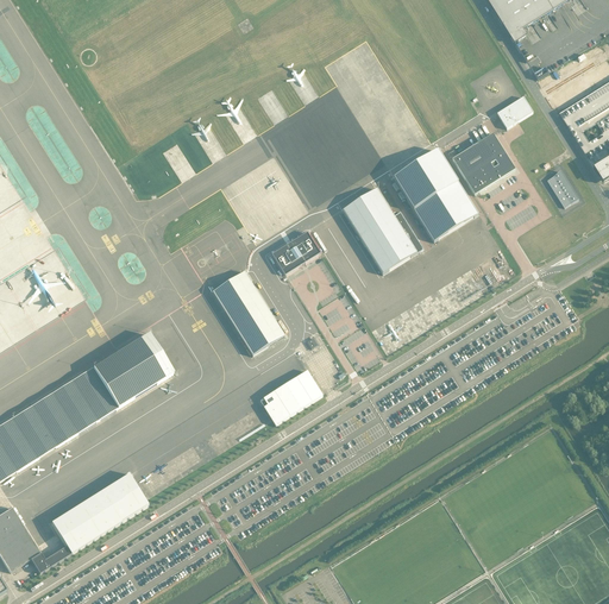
[(489,0),(514,39),(526,32),(522,26),(565,0),(489,0)]
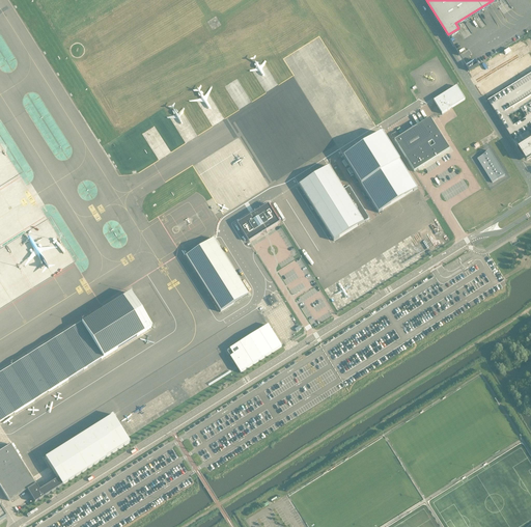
[(477,61),(469,67),(487,98),(530,70),(530,48),(522,33),(518,36),(522,54),(508,62),(495,51),(491,53),(500,67),(486,76),(477,61)]
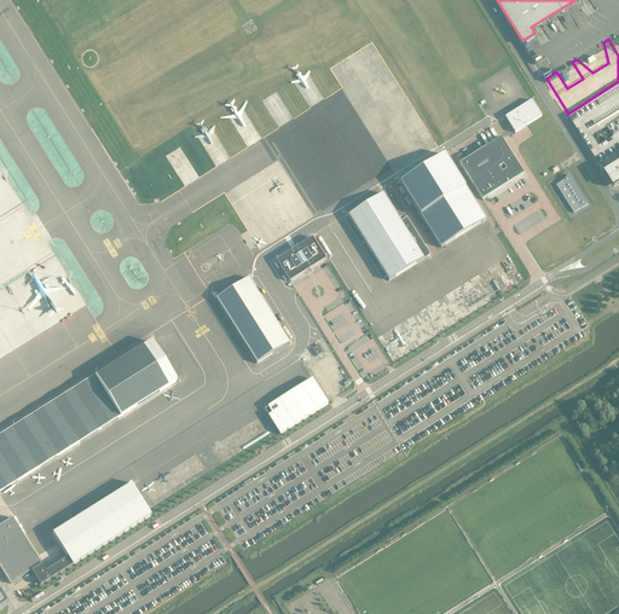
[(556,71),(557,71),(554,65),(543,73),(547,79),(556,71)]
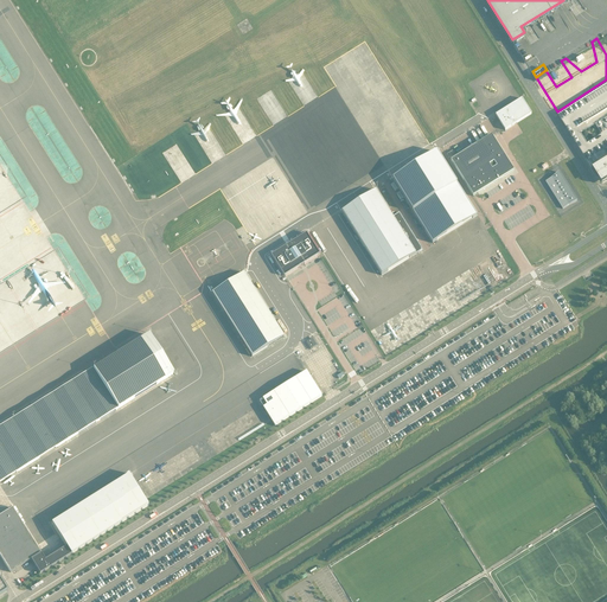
[(606,79),(557,111),(566,125),(568,129),(596,173),(601,180),(606,175),(606,79)]
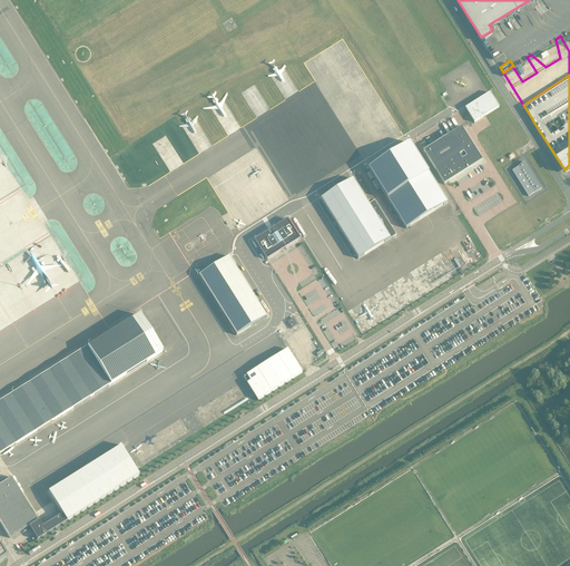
[(485,111),(499,103),(490,89),(472,100),(465,104),(473,116),(474,118),(485,111)]
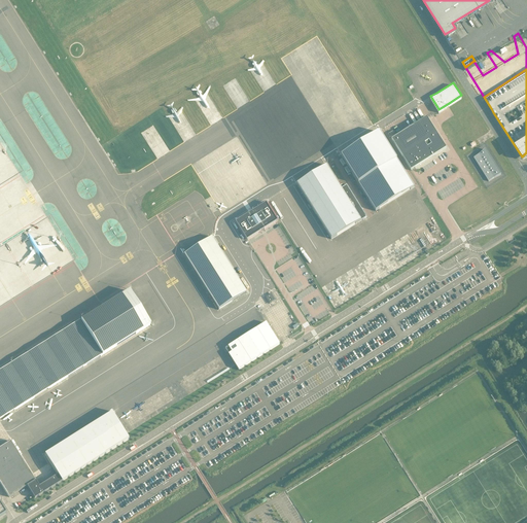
[(447,144),(444,140),(427,113),(391,136),(411,167),(447,144)]
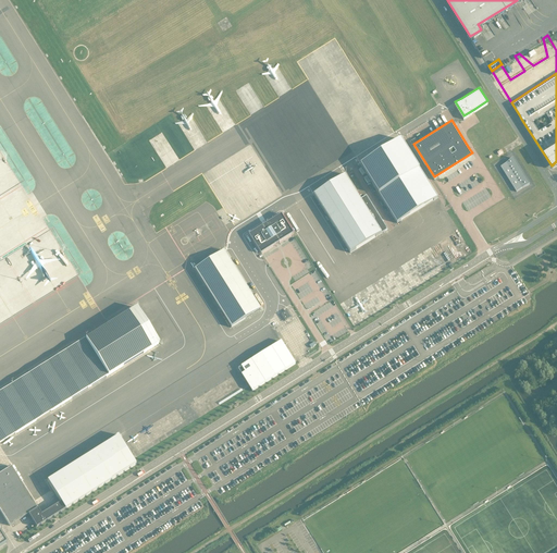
[(437,194),(401,136),(360,161),(397,219),(437,194)]
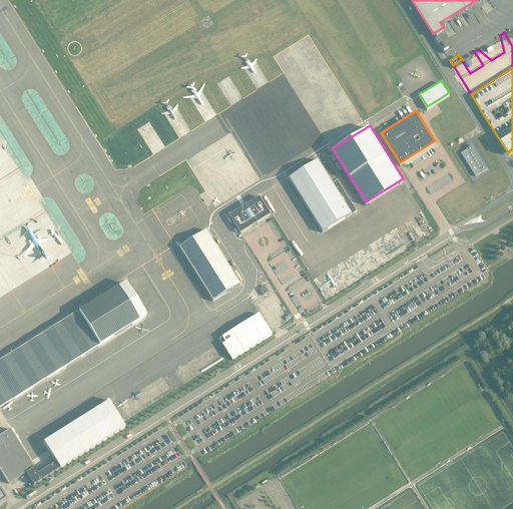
[(488,166),(472,142),(466,146),(461,149),(476,173),(481,169),(488,166)]
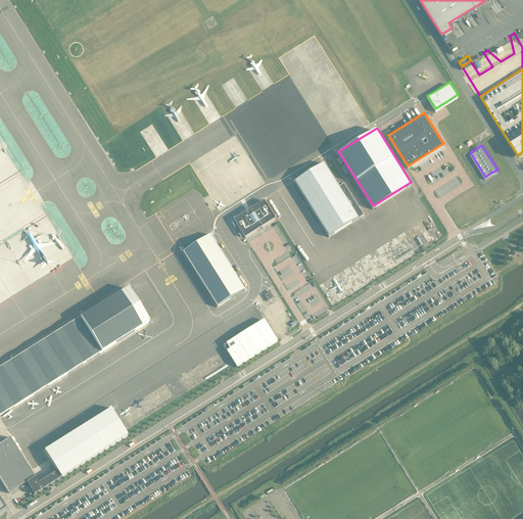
[(364,211),(344,180),(338,183),(324,160),(294,179),(329,234),(364,211)]
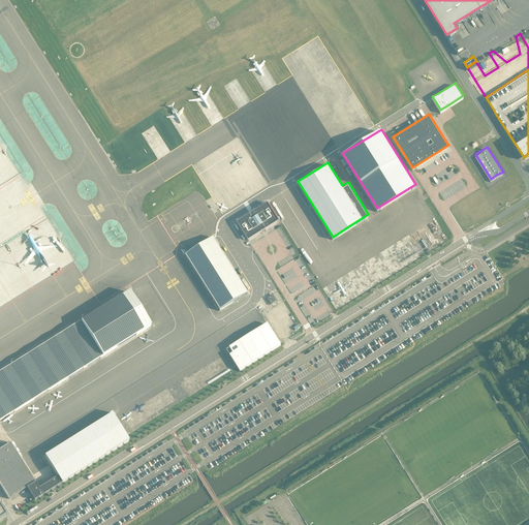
[(248,237),(278,218),(268,201),(238,219),(248,237)]
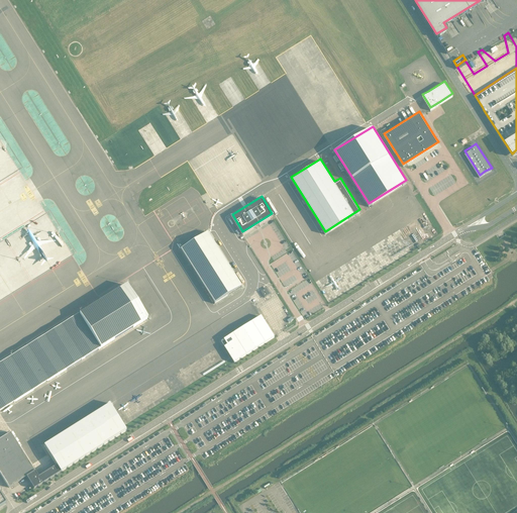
[(242,283),(208,229),(181,246),(215,300),(242,283)]
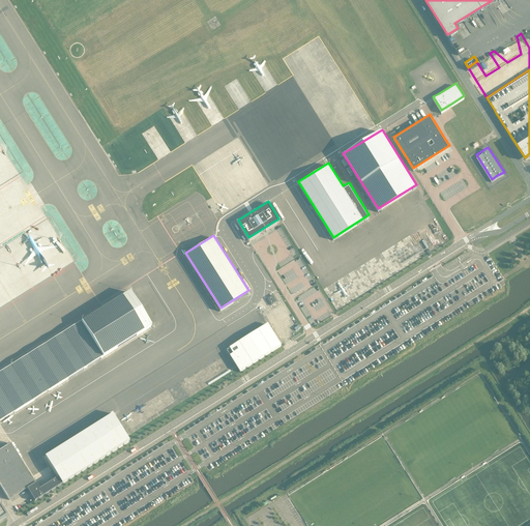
[(151,323),(129,289),(81,319),(102,353),(151,323)]
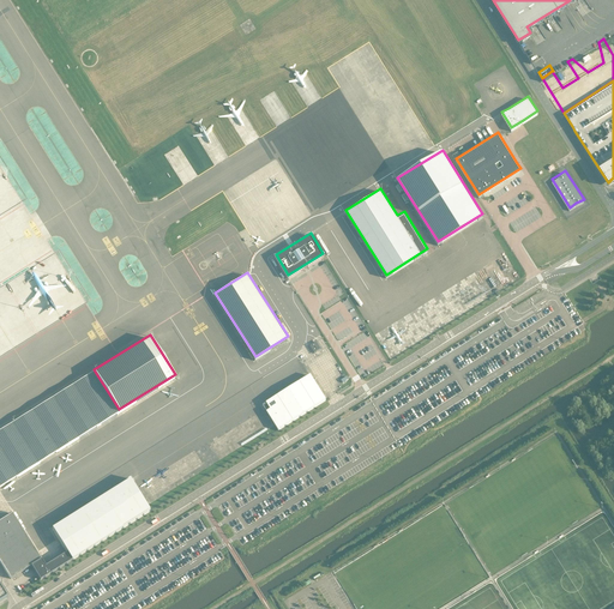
[(320,345),(317,338),(311,342),(314,349),(320,345)]
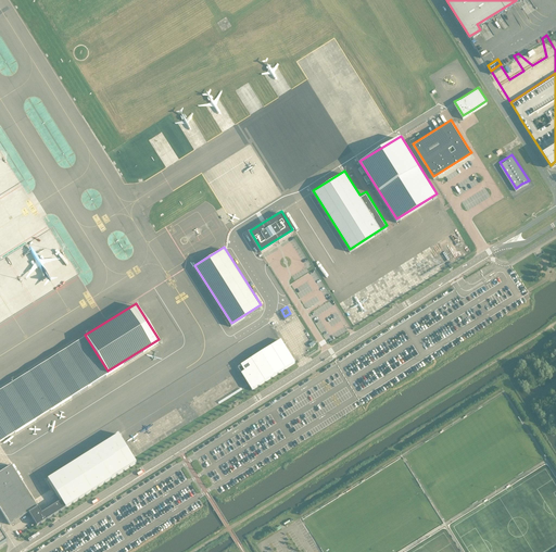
[(0,438),(108,371),(85,335),(85,334),(0,387),(0,438)]
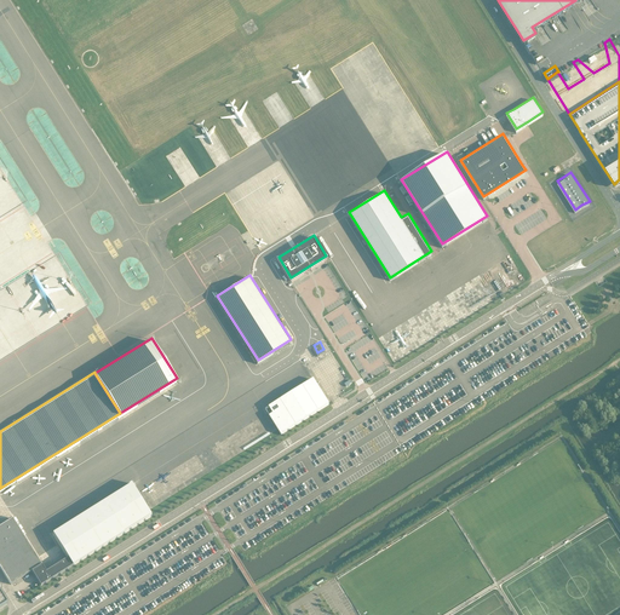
[(281,430),(285,429),(329,400),(314,375),(269,403),(269,404),(273,409),(269,412),(277,425),(281,430)]
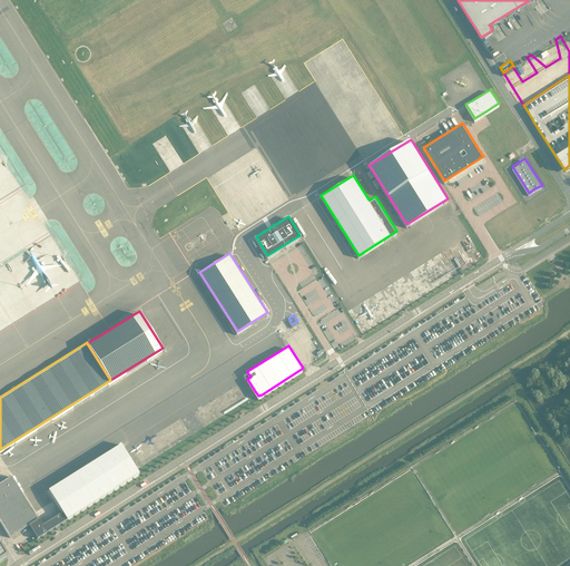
[(67,517),(140,470),(137,466),(121,441),(48,488),(62,510),(42,523),(38,516),(29,523),(31,526),(37,535),(67,517)]
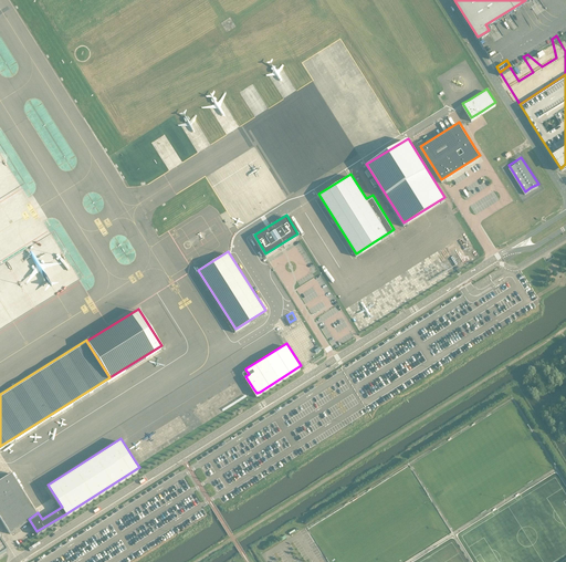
[(38,512),(11,470),(0,477),(0,514),(10,530),(38,512)]
